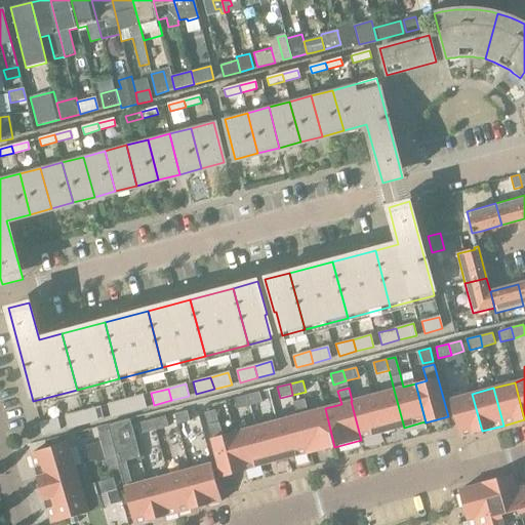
[(372,395),(382,433),(404,428),(394,390),(372,395)]
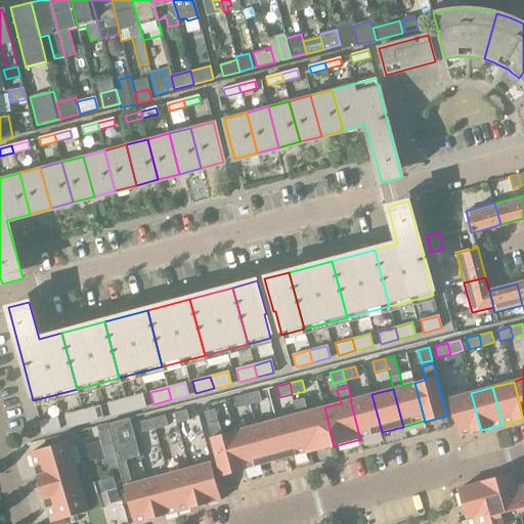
[(249,405),(262,401),(259,391),(247,394),(249,405)]
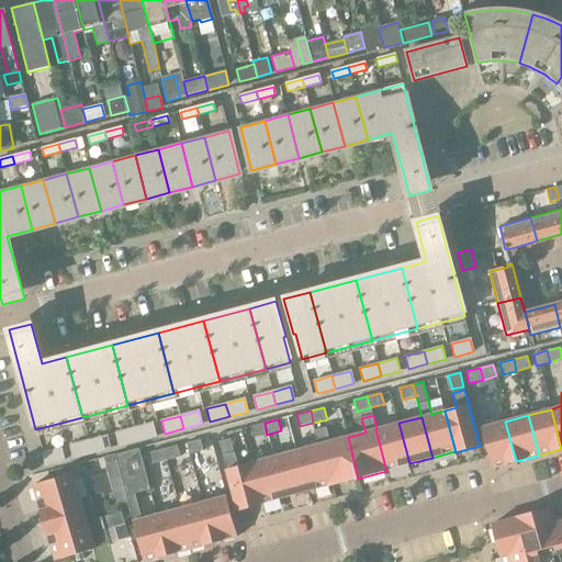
[(516,461),(505,422),(482,428),(492,468),(516,461)]
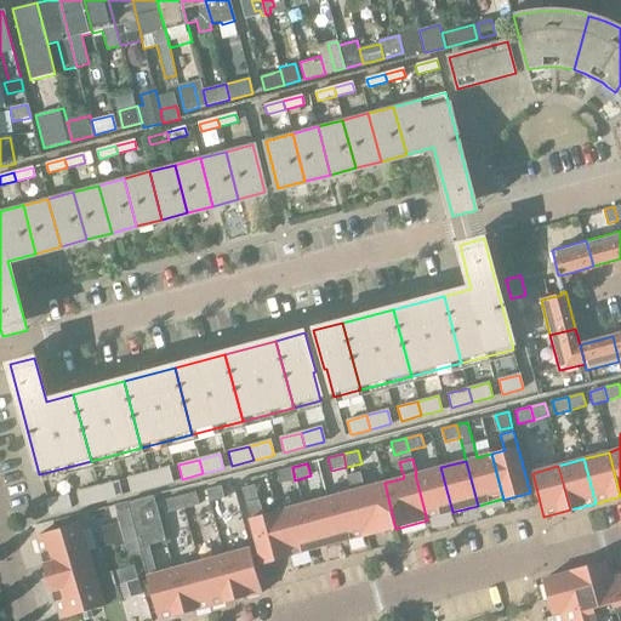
[(295,480),(292,467),(277,471),(280,484),(295,480)]
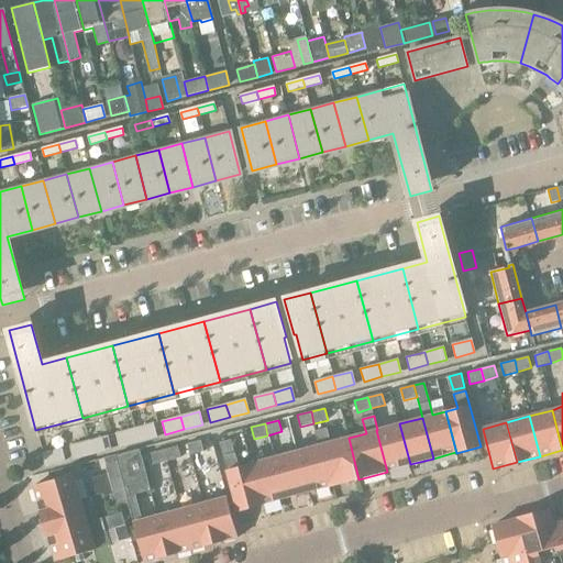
[(388,470),(410,464),(399,423),(377,430),(376,430),(387,472),(388,472),(388,470)]
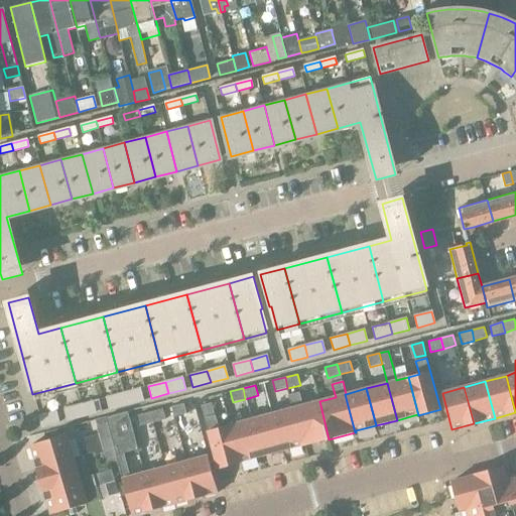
[(123,393),(126,405),(143,400),(140,389),(123,393)]
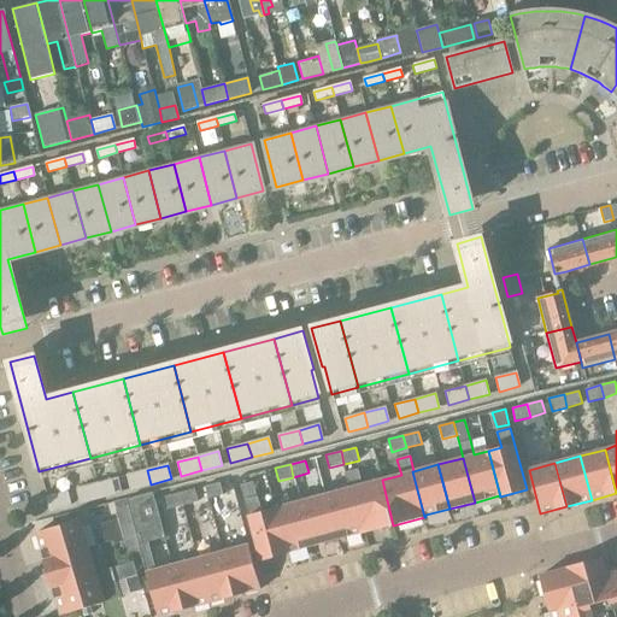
[(127,475),(130,489),(151,485),(147,470),(127,475)]
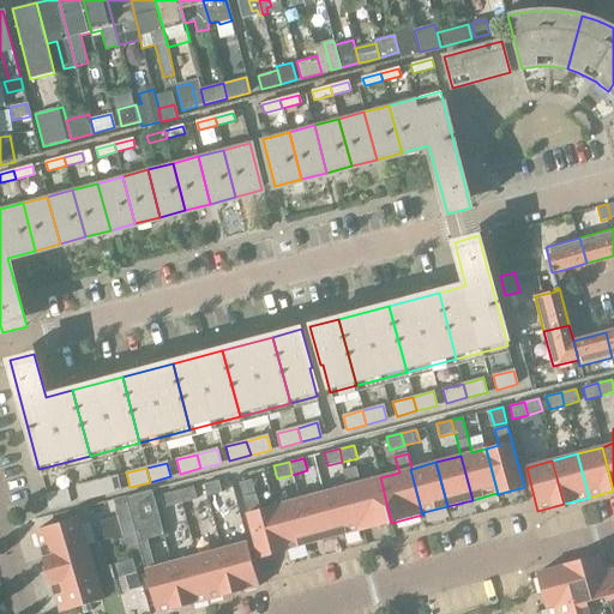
[(391,523),(380,477),(361,482),(356,468),(344,470),(348,486),(349,486),(361,531),(391,523)]
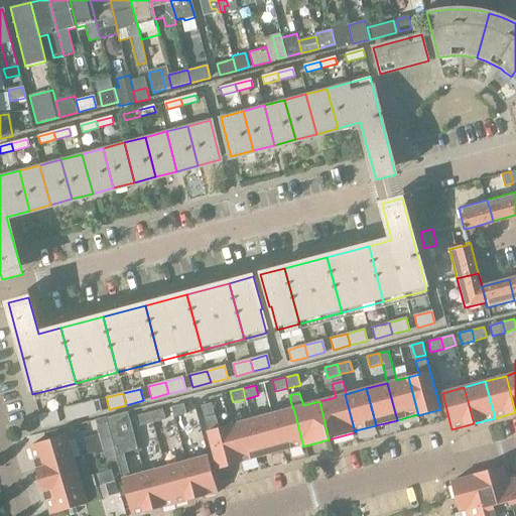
[(81,404),(84,416),(101,411),(98,400),(81,404)]
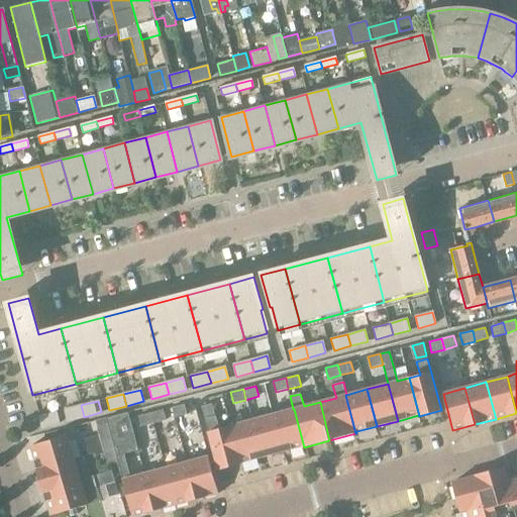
[(172,408),(175,418),(187,415),(184,404),(172,408)]
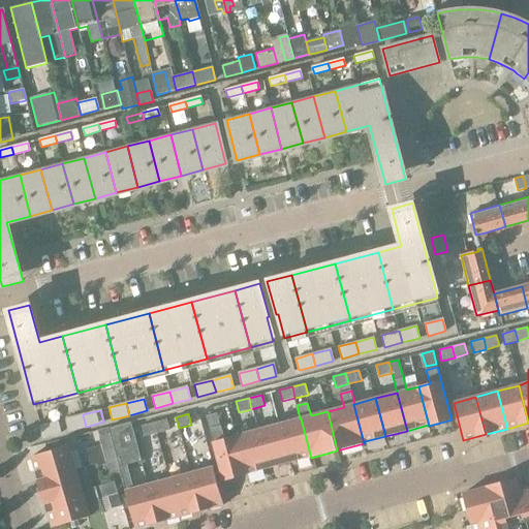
[(217,413),(206,415),(223,480),(246,475),(236,436),(224,439),(221,426),(220,426),(217,413)]
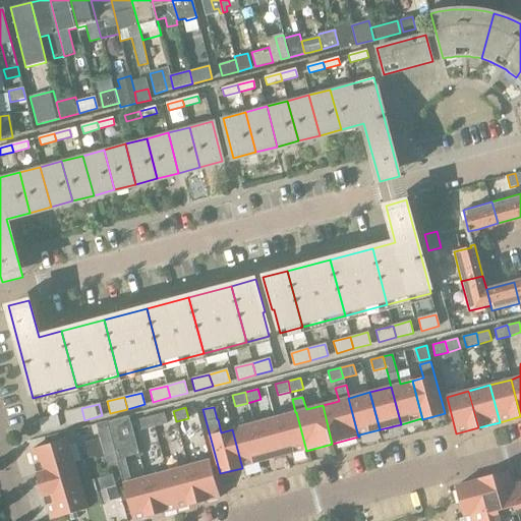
[(64,413),(68,424),(84,420),(81,408),(64,413)]
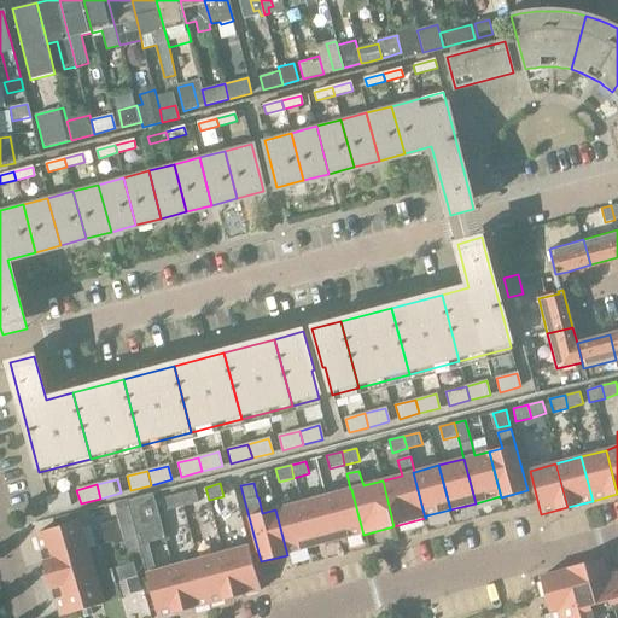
[(326,495),(337,540),(361,534),(362,535),(363,535),(351,489),(350,489),(326,495)]
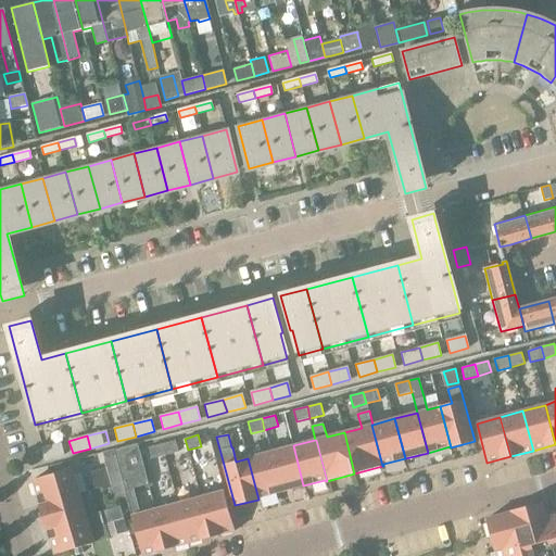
[(162,444),(165,455),(178,452),(175,441),(162,444)]
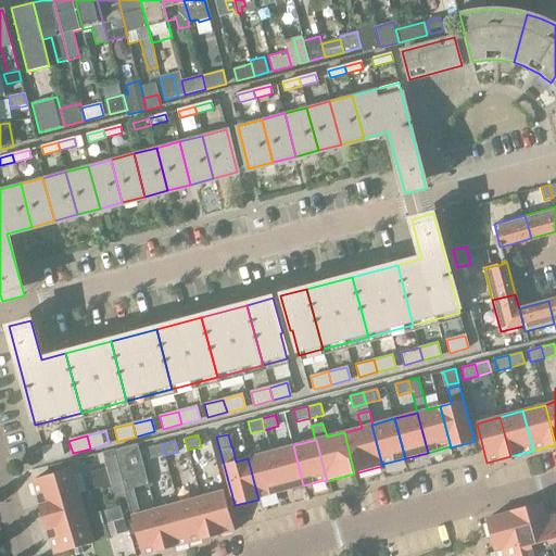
[(41,447),(45,460),(63,455),(60,443),(41,447)]
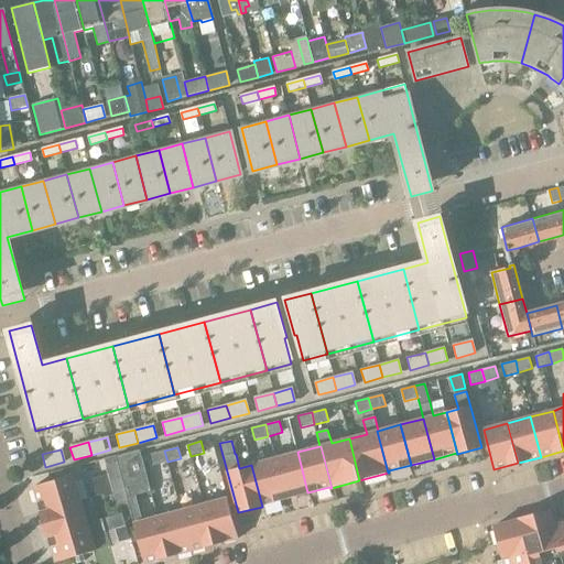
[(144,563),(169,557),(158,517),(142,521),(136,495),(150,491),(140,451),(116,456),(117,462),(125,488),(128,502),(144,563)]
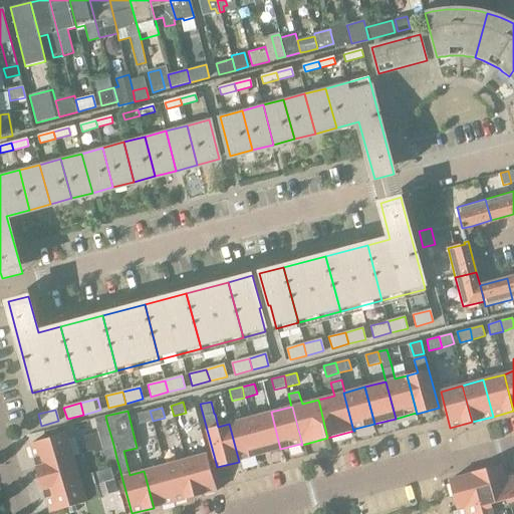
[(140,425),(153,421),(150,411),(138,414),(140,425)]
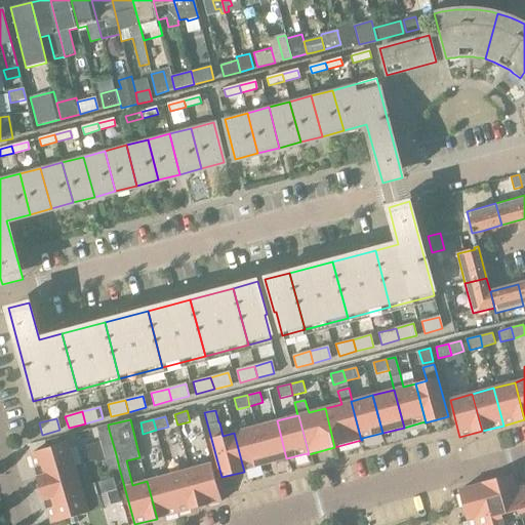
[(266,465),(286,458),(277,420),(255,427),(266,465)]
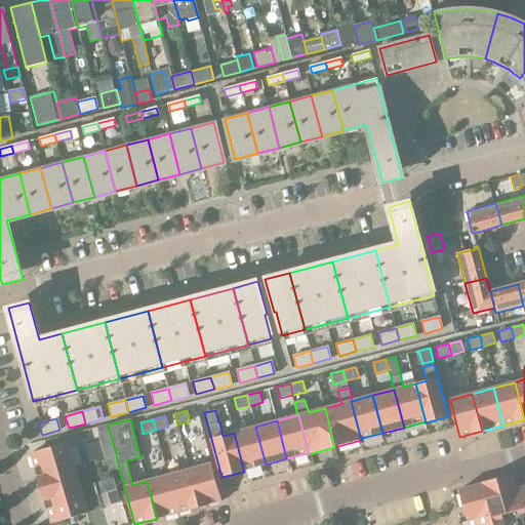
[(245,470),(266,465),(255,427),(234,433),(244,472),(245,471),(245,470)]
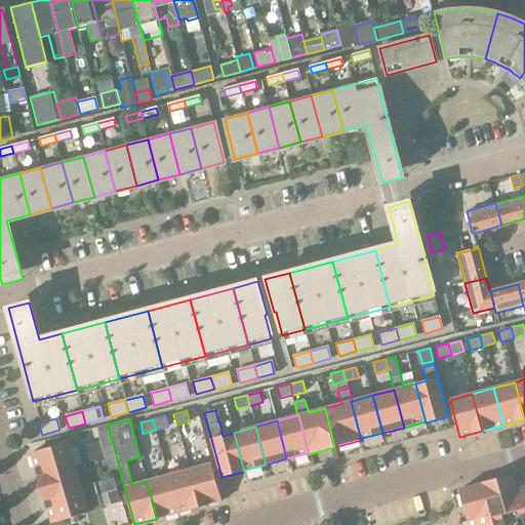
[(105,457),(116,454),(109,430),(98,433),(101,440),(105,457)]
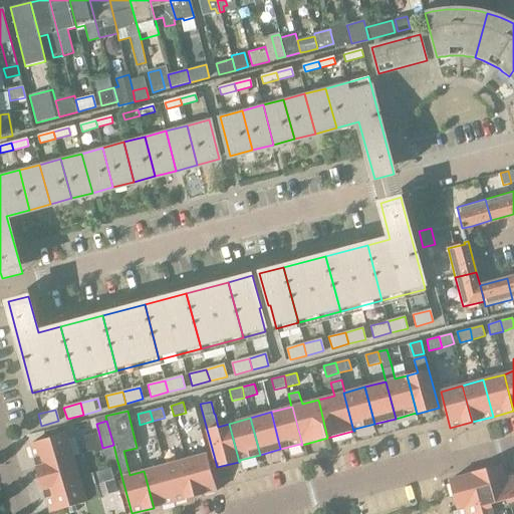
[(102,448),(98,431),(82,436),(86,453),(102,448)]
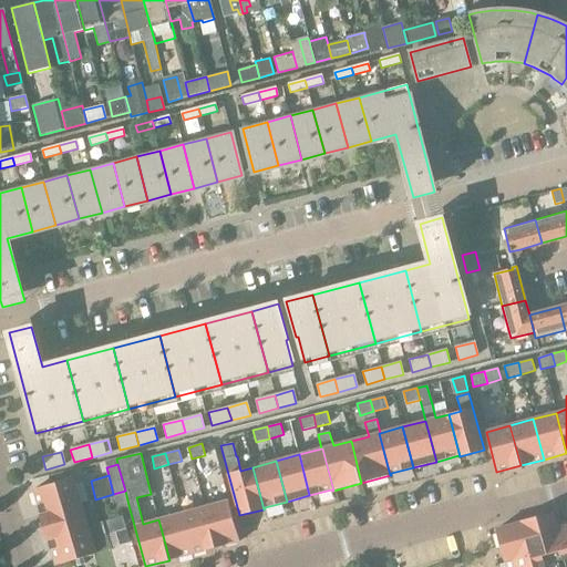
[(82,504),(74,477),(33,490),(41,515),(40,515),(40,516),(82,504)]
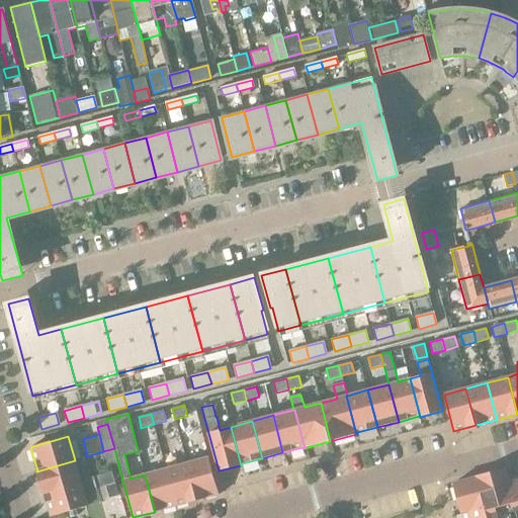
[(107,463),(117,461),(114,448),(103,451),(107,463)]
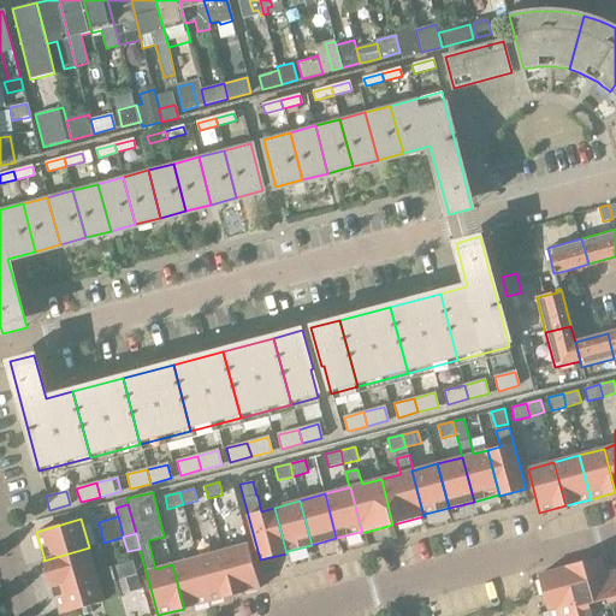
[(248,544),(223,551),(235,594),(260,588),(248,544)]
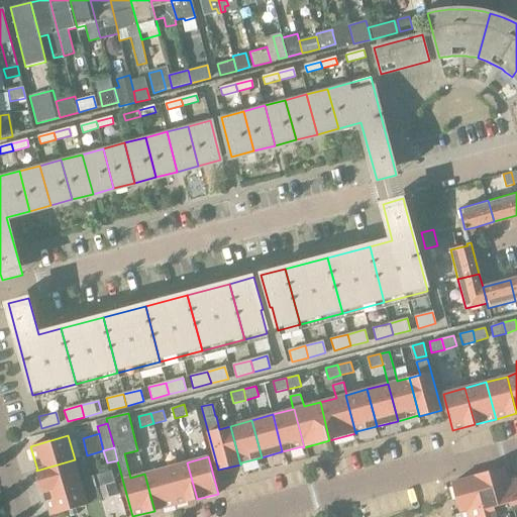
[(81,481),(81,480),(75,459),(36,471),(42,492),(81,481)]
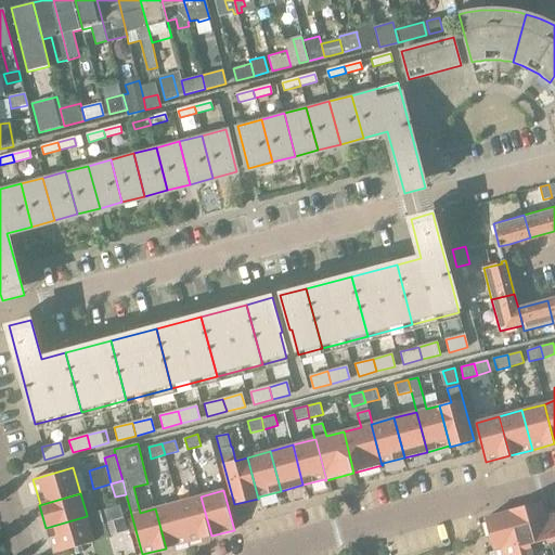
[(189,542),(211,536),(201,497),(178,502),(189,542)]
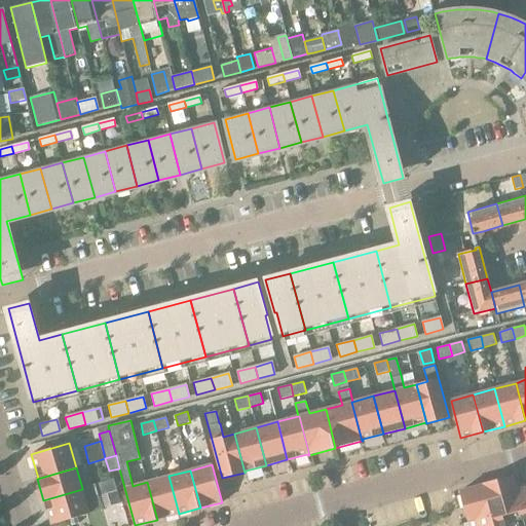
[(525,525),(525,484),(517,487),(514,475),(483,483),(483,485),(460,491),(468,521),(470,521),(471,525),(525,525)]
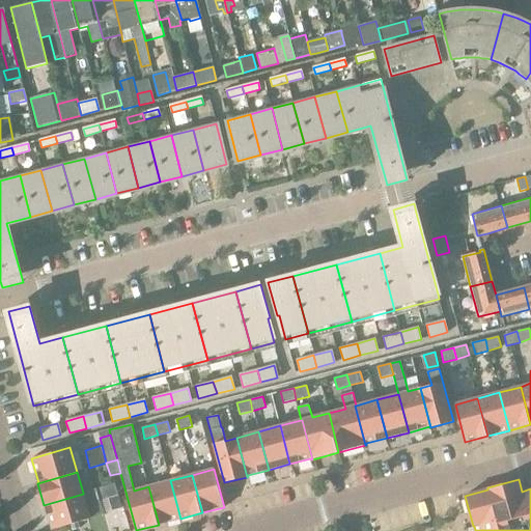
[(170,480),(148,486),(159,525),(180,519),(170,480)]
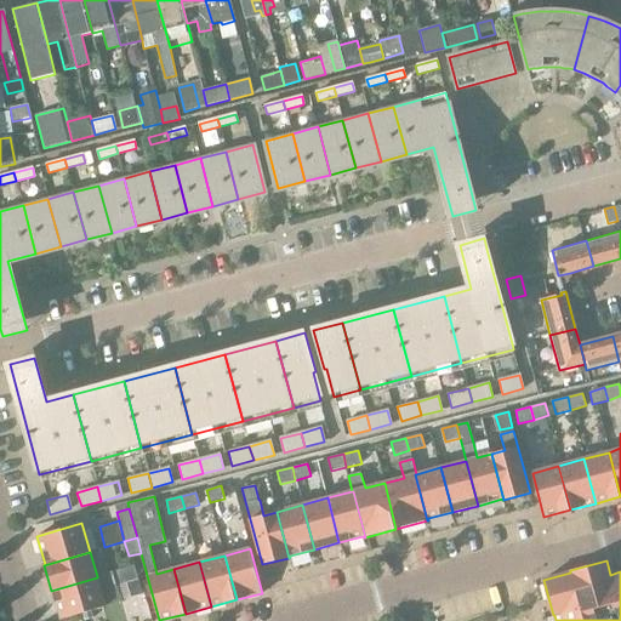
[(61,619),(106,607),(101,591),(138,580),(135,565),(97,576),(97,577),(51,591),(51,592),(53,591),(61,619)]
